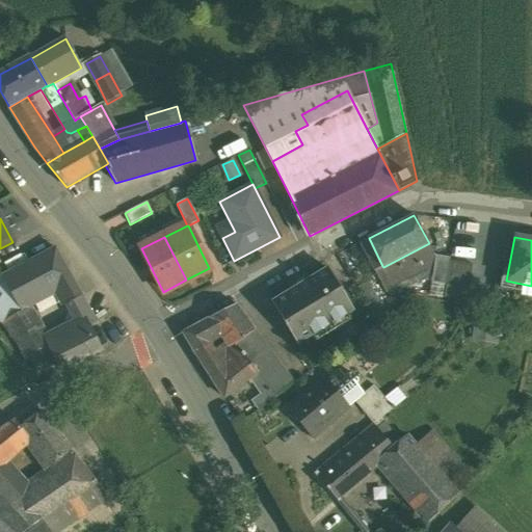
[(429,243),(383,267),(382,266),(375,270),(386,291),(406,281),(408,286),(431,274),(432,274),(435,256),(429,243)]
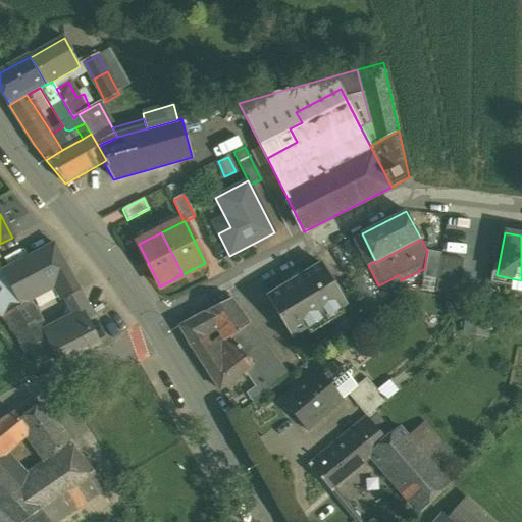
[(61,301),(65,299),(82,291),(71,272),(55,242),(1,271),(20,307),(31,302),(54,290),(61,301)]
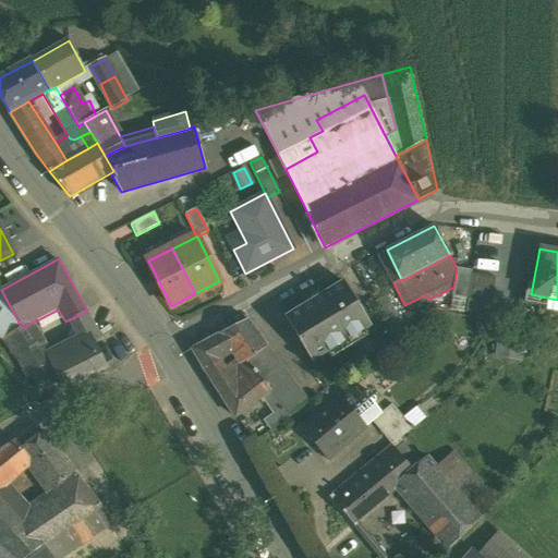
[(471,270),(457,268),(453,288),(452,288),(451,298),(466,300),(471,270)]
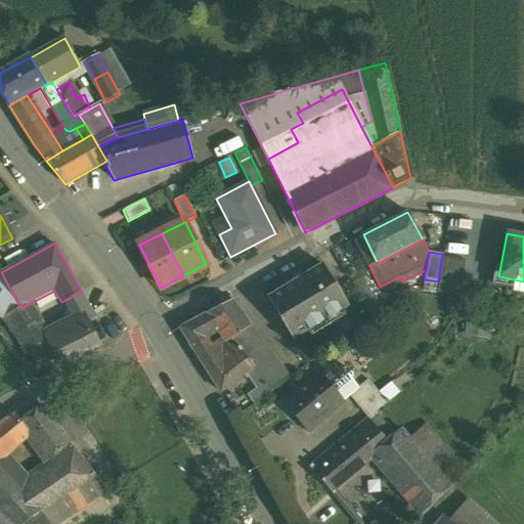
[(465,261),(442,257),(436,294),(460,297),(465,261)]
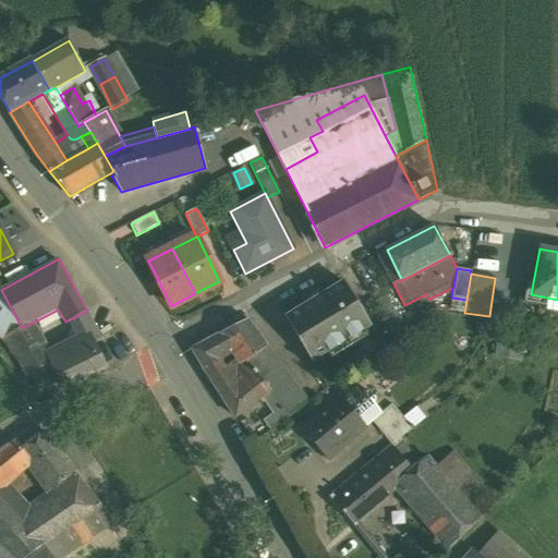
[(343,281),(286,316),(312,361),(371,326),(343,281)]
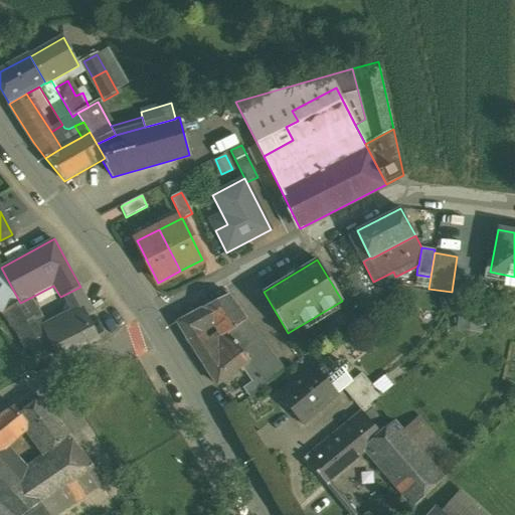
[(0,309),(2,314),(20,303),(1,268),(0,268),(0,309)]
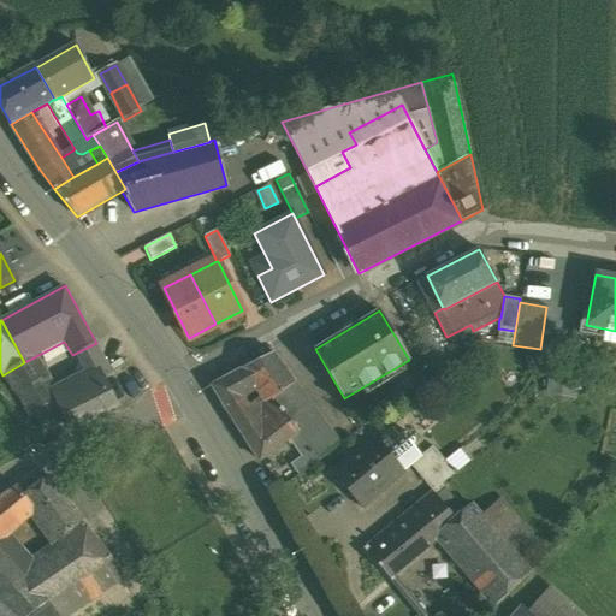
[(443,355),(426,326),(414,333),(431,362),(443,355)]
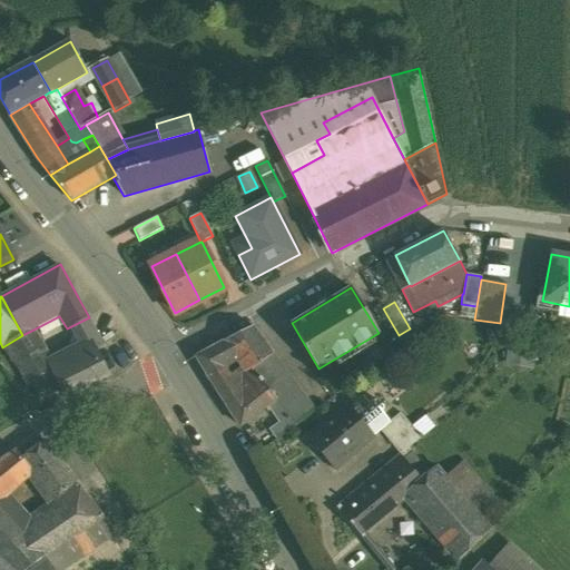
[(80,343),(50,359),(57,372),(35,383),(41,396),(53,390),(57,395),(65,391),(68,399),(107,377),(94,351),(104,345),(89,317),(71,326),(80,343)]
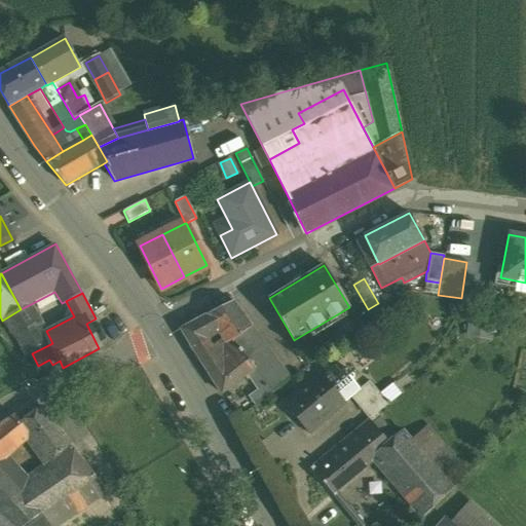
[(223,345),(219,341),(212,348),(197,320),(180,329),(204,367),(222,393),(248,373),(255,368),(233,340),(252,326),(253,326),(234,301),(209,313),(227,342),(223,345)]
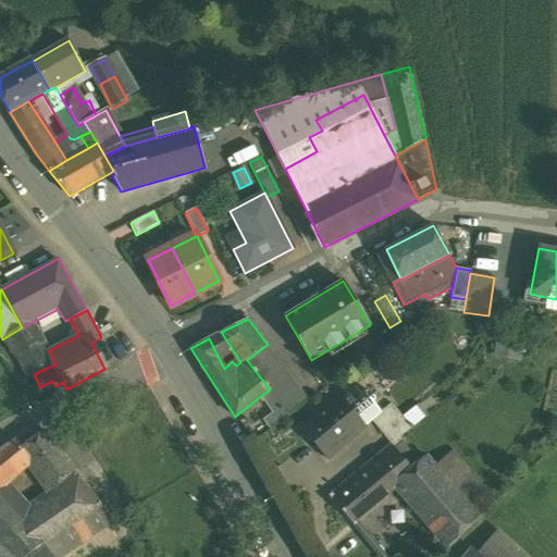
[(390,327),(390,329),(394,336),(405,327),(400,321),(390,327)]
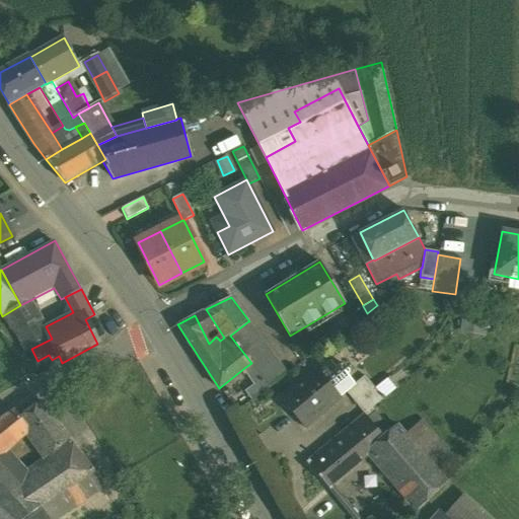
[(20,305),(2,316),(25,352),(31,349),(52,339),(46,326),(30,300),(20,305)]
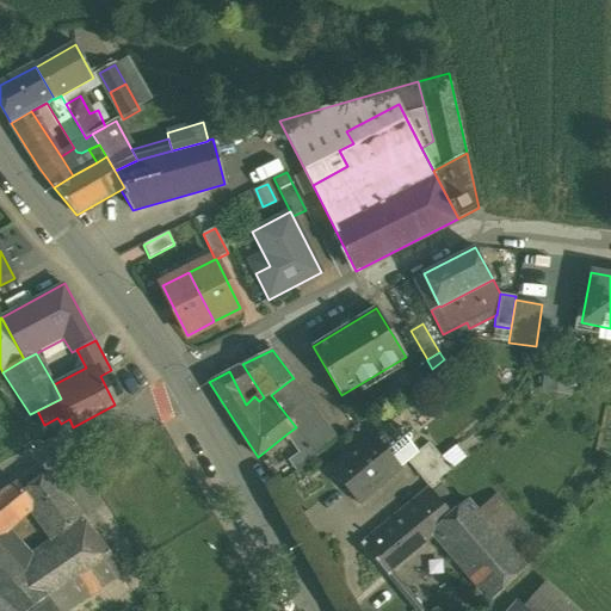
[(569,370),(537,365),(536,370),(539,371),(538,381),(567,386),(569,370)]
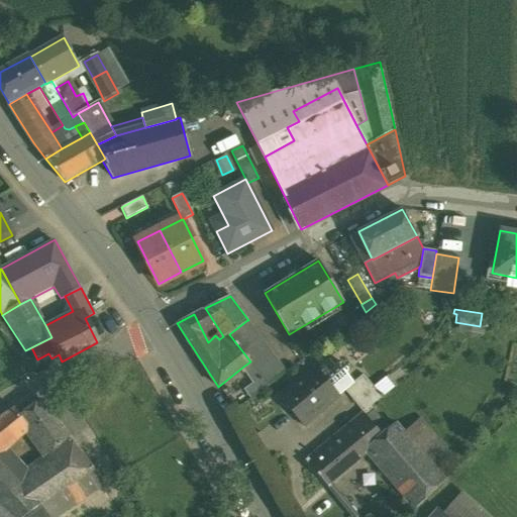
[(268,348),(247,320),(229,334),(250,362),(268,348)]
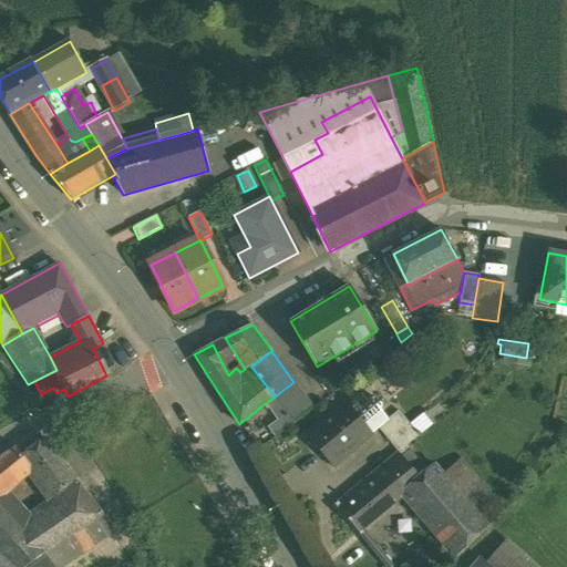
[(294,382),(275,397),(294,422),(312,408),(294,382)]
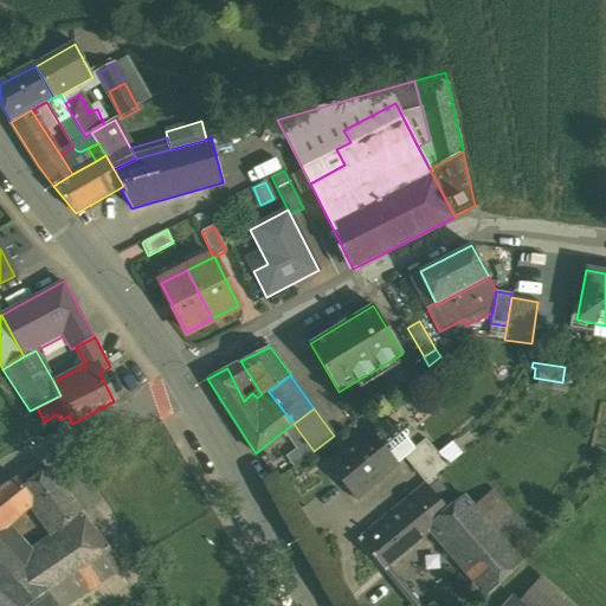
[(387,418),(329,468),(356,500),(399,465),(397,464),(405,458),(414,450),(387,418)]
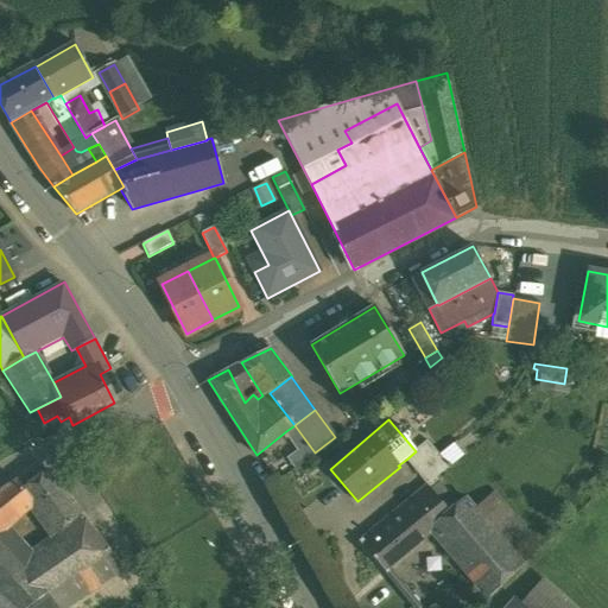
[(315,453),(295,425),(286,431),(298,450),(289,457),(296,467),(315,453)]
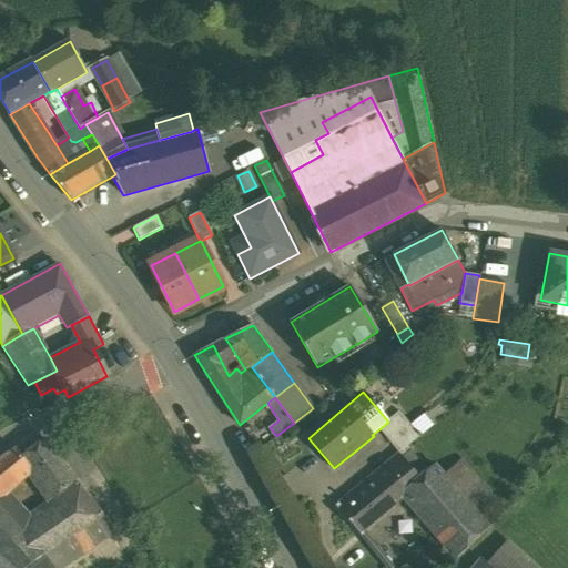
[(388,422),(379,429),(391,444),(412,426),(399,412),(388,422)]
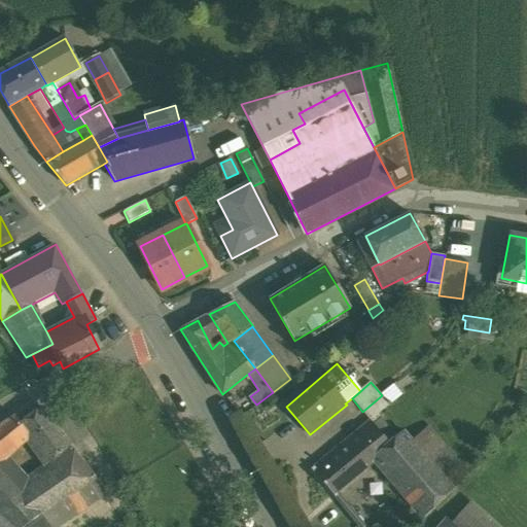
[(249,395),(232,407),(238,416),(255,405),(249,395)]
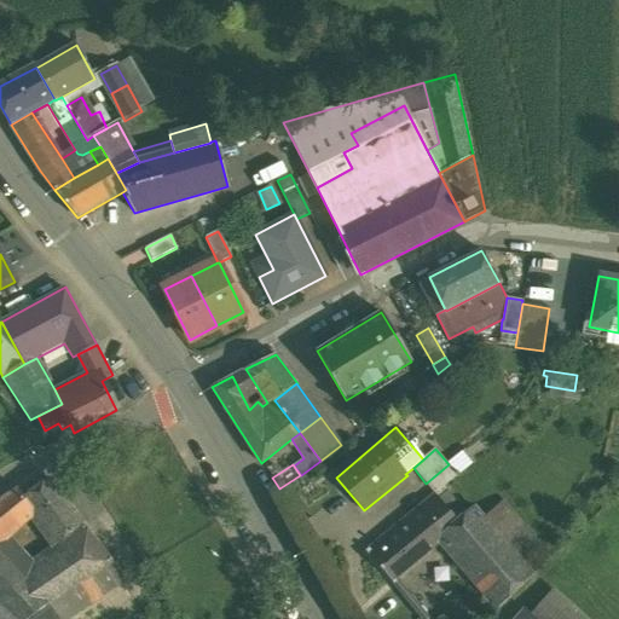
[(449,464),(426,484),(435,497),(445,489),(458,478),(449,464)]
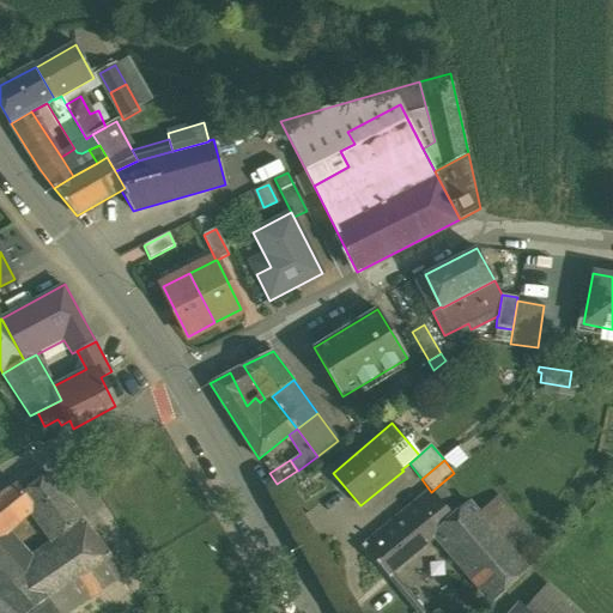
[(86,526),(46,473),(22,491),(35,508),(64,544),(86,526)]
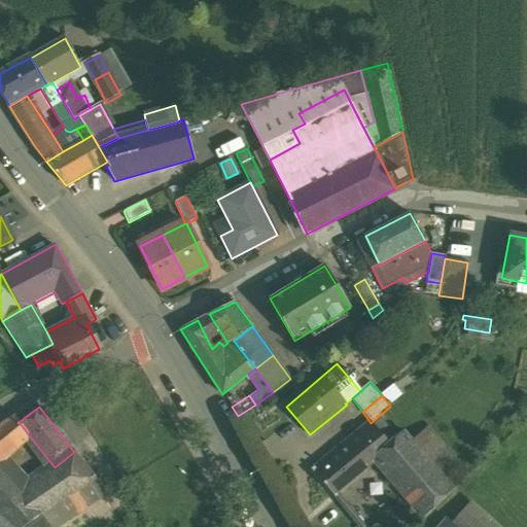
[(19,422),(13,416),(4,424),(19,442),(18,443),(20,445),(30,436),(19,422)]
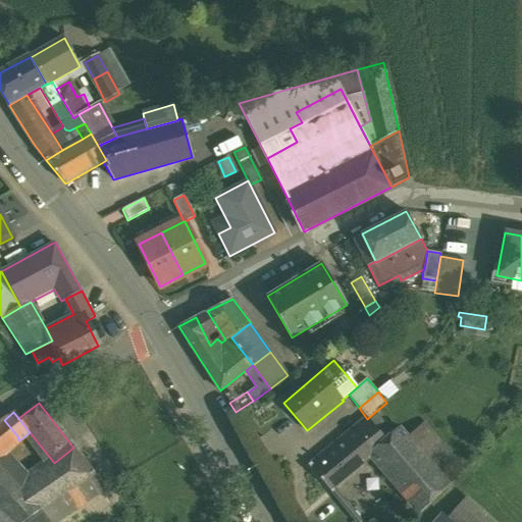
[(384,423),(375,412),(367,419),(376,429),(384,423)]
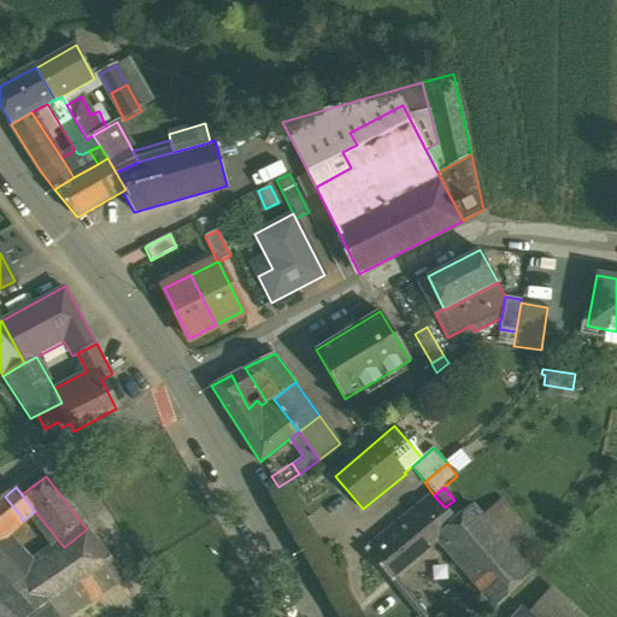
[(434,495),(366,551),(387,577),(439,535),(456,521),(454,519),(445,507),(434,495)]
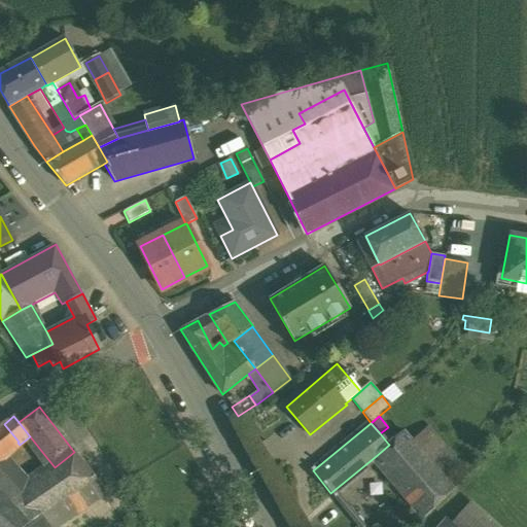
[(4,424),(0,426),(0,458),(18,443),(19,442),(4,424)]
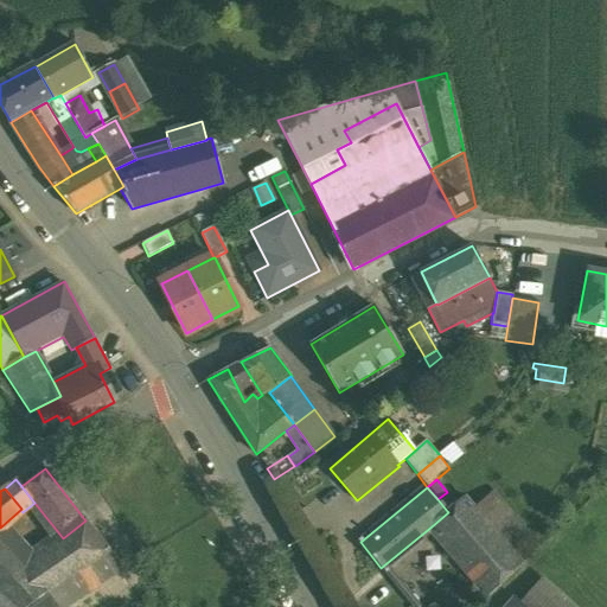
[(464,498),(447,511),(448,512),(432,526),(465,569),(470,564),(492,594),(522,566),(464,498)]
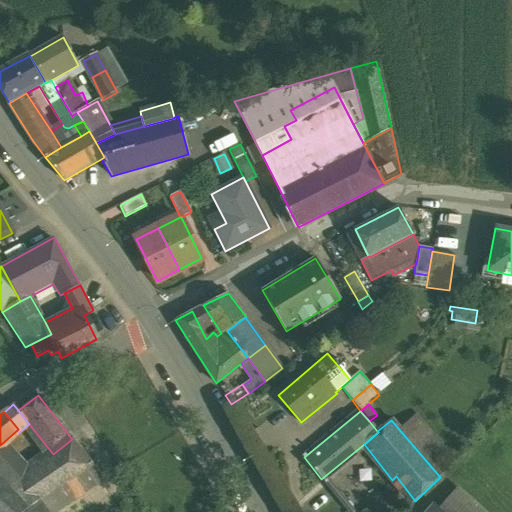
[(53,454),(23,477),(45,497),(90,463),(72,439),(53,454)]
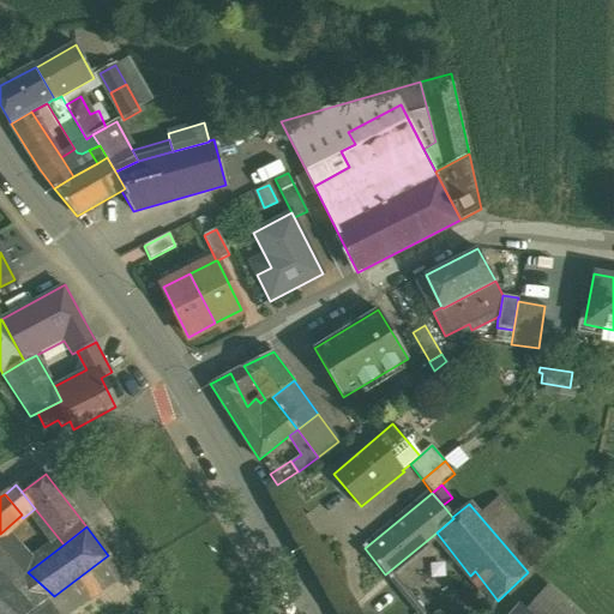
[(28,572),(0,546),(0,595),(17,613),(29,613),(40,607),(54,596),(28,572)]
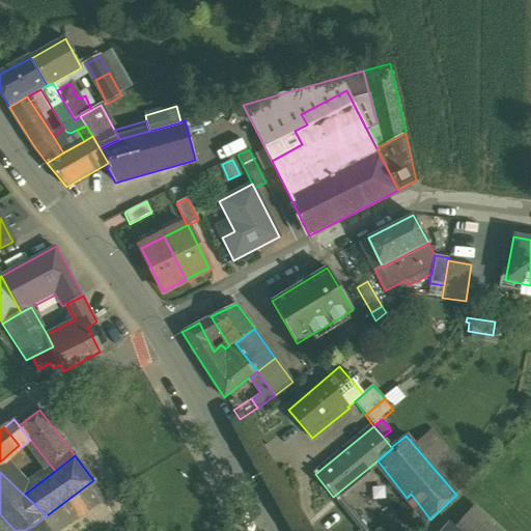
[(47,515),(34,525),(39,530),(56,530),(105,496),(93,480),(47,515)]
